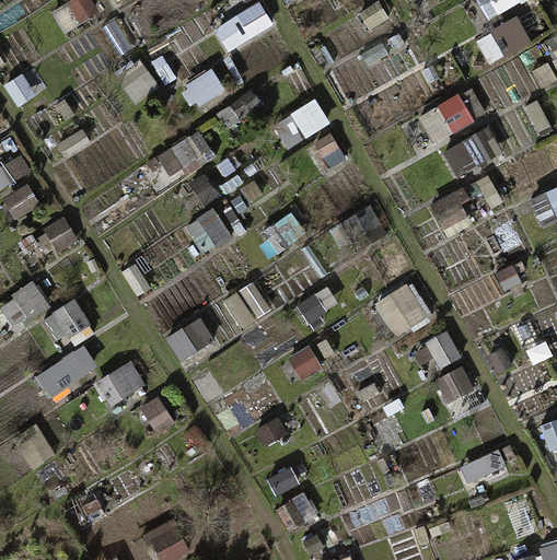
[(65,32),(96,12),(89,0),(77,0),(54,14),(65,32)]
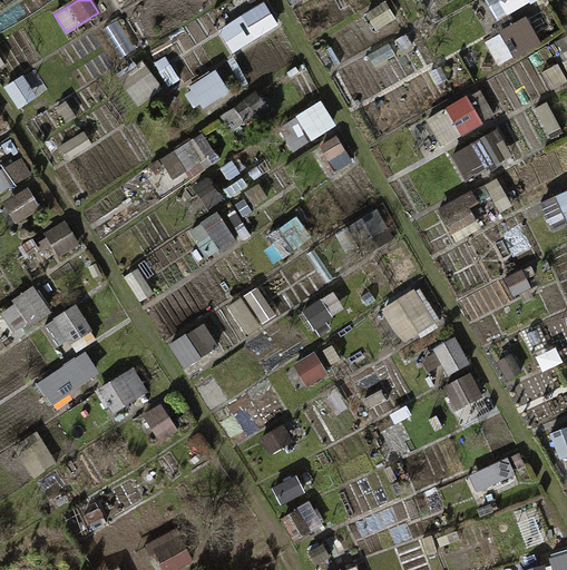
[(216,29),(232,53),(279,25),(264,0),(216,29)]
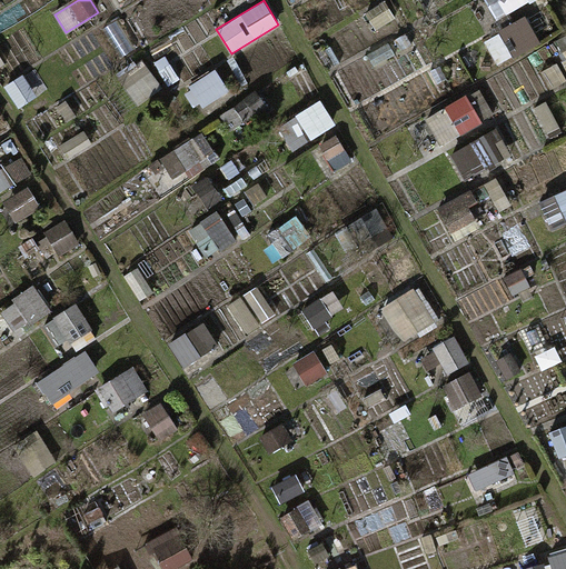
[(537,0),(485,0),(495,21),(537,0)]
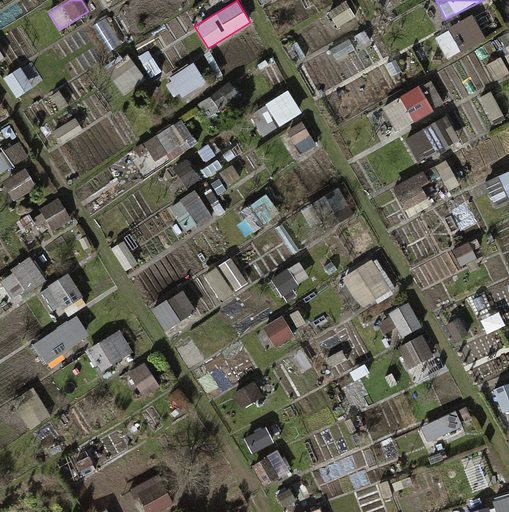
[(434,34),(446,58),(485,40),(474,16),(434,34)]
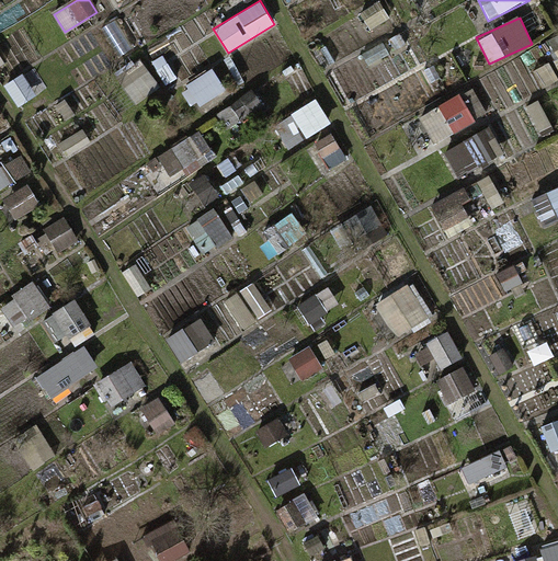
[(179,89),(192,111),(225,92),(213,70),(179,89)]
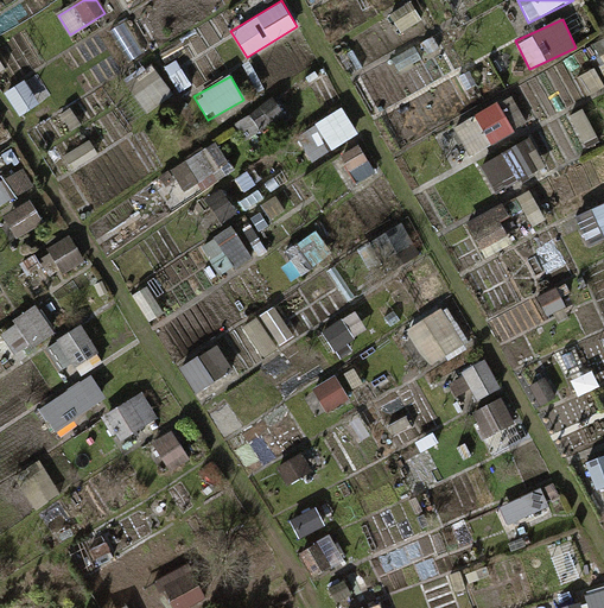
[(243,138),(283,119),(275,103),(236,122),(243,138)]
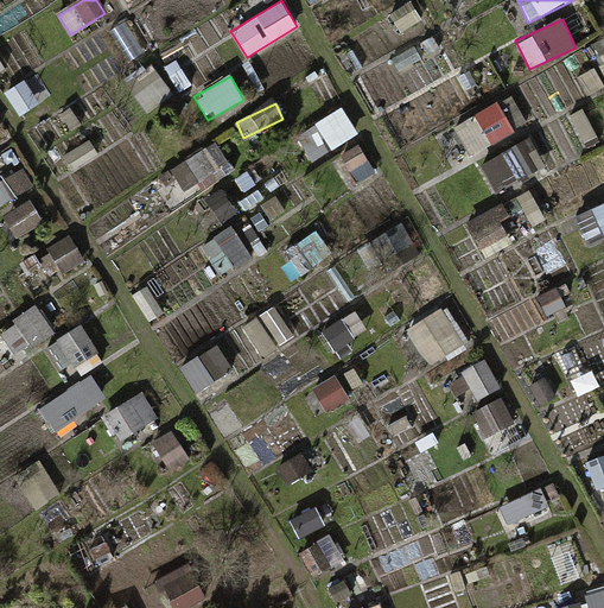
[(465,154),(513,137),(501,103),(453,121),(465,154)]
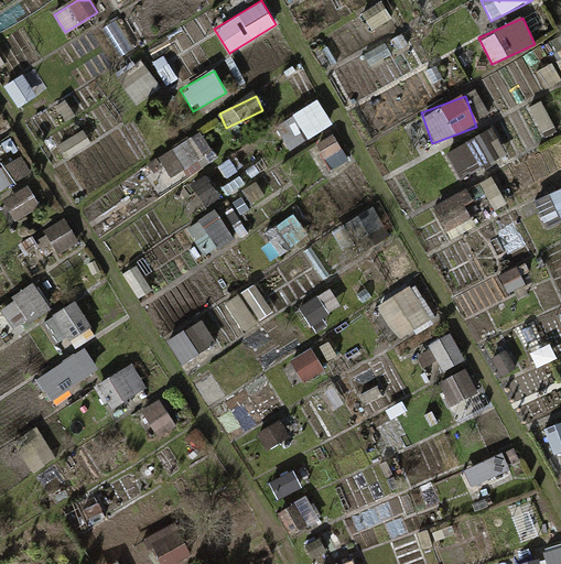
[(308,139),(332,125),(317,100),(293,115),(308,139)]
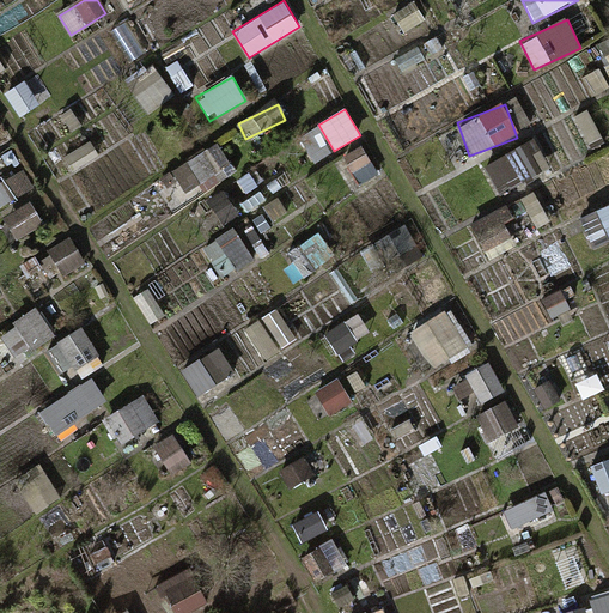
[(588,109),(562,117),(574,153),(601,145),(588,109)]
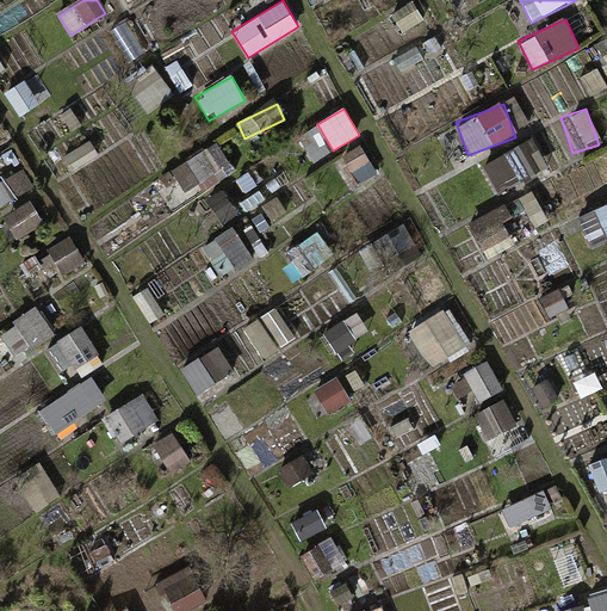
[(534,140),(482,162),(495,193),(547,171),(534,140)]
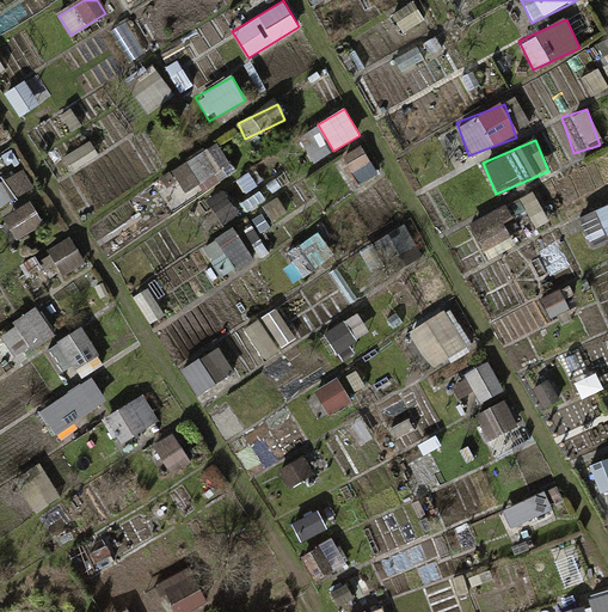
[(213,144),(172,172),(191,197),(231,169),(213,144)]
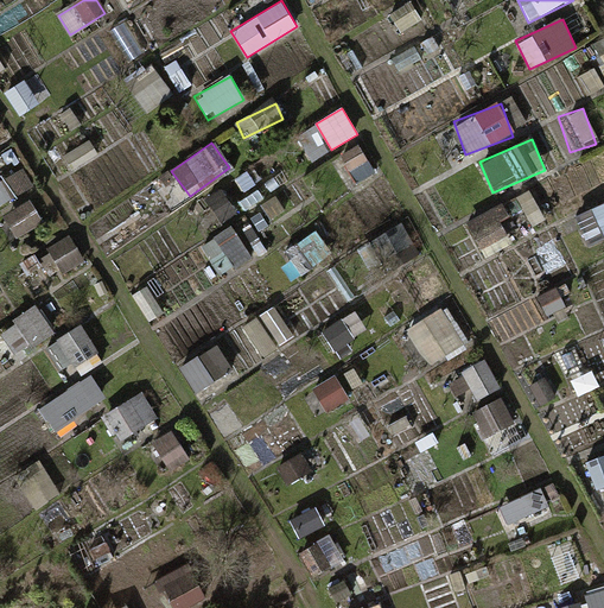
[(0,203),(1,206),(30,188),(20,171),(0,182),(0,203)]
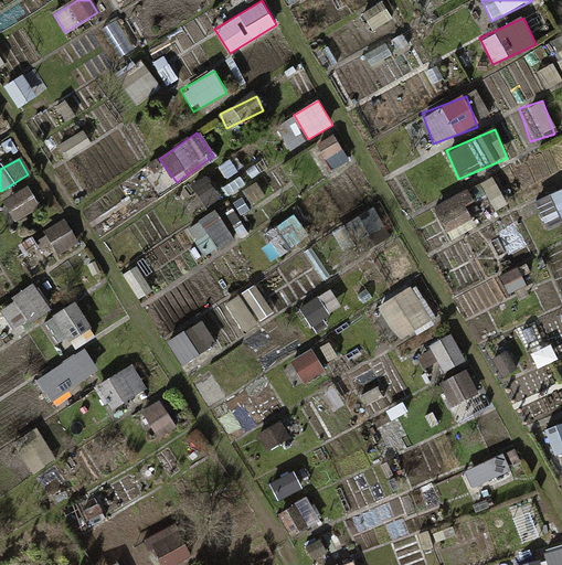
[(14,222),(40,209),(29,188),(3,202),(14,222)]
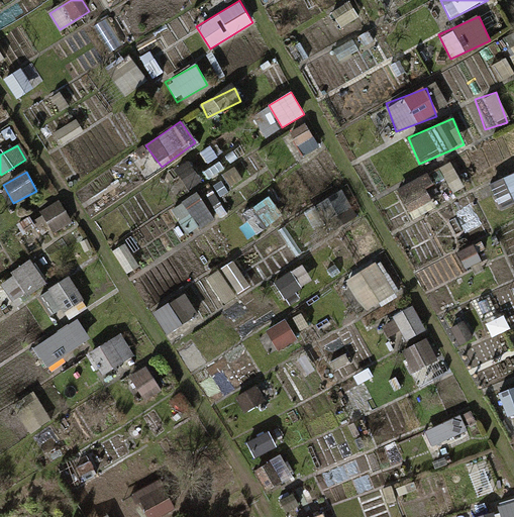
[(413,219),(438,205),(421,176),(396,191),(413,219)]
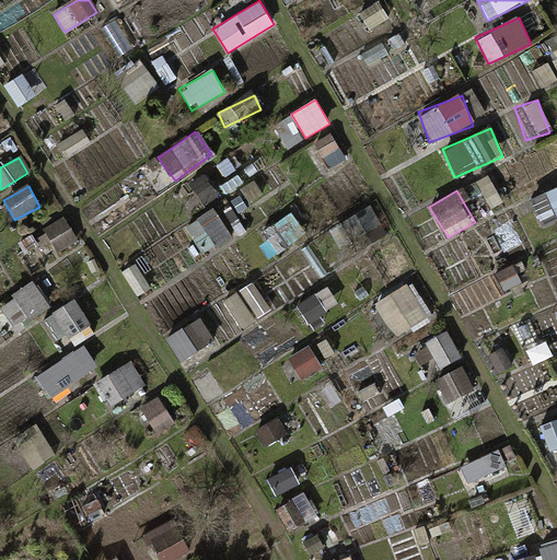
[(194,255),(229,243),(219,212),(184,224),(194,255)]
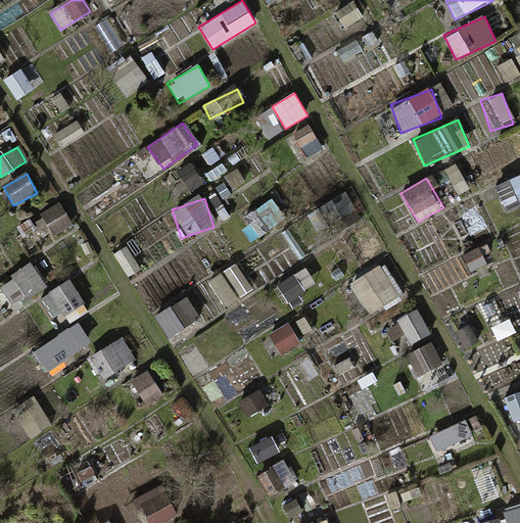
[(258,237),(285,219),(272,200),(245,219),(258,237)]
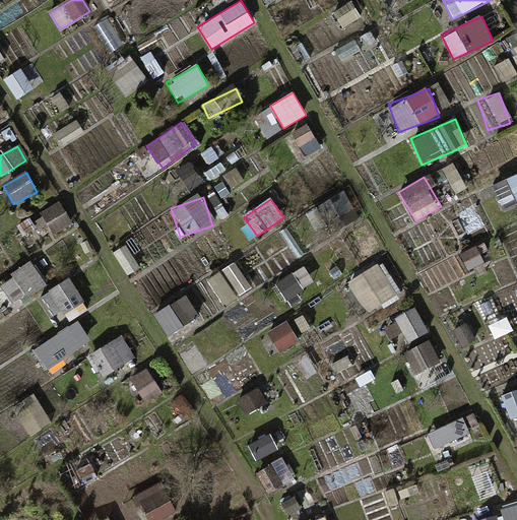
[(50,233),(69,228),(64,205),(44,209),(50,233)]
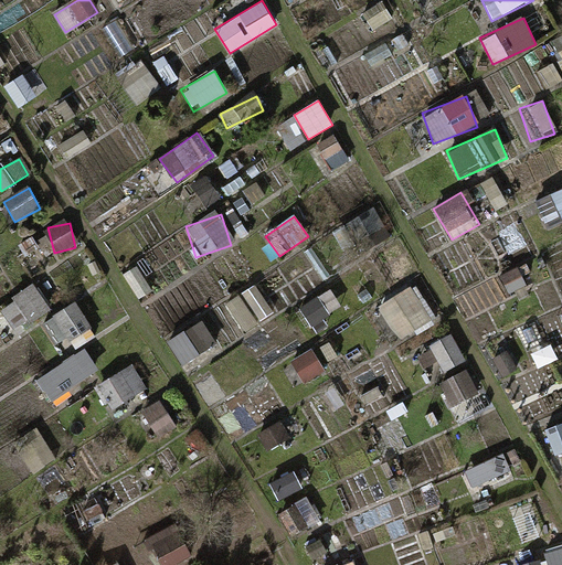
[(29,283),(0,310),(0,312),(18,331),(49,302),(29,283)]
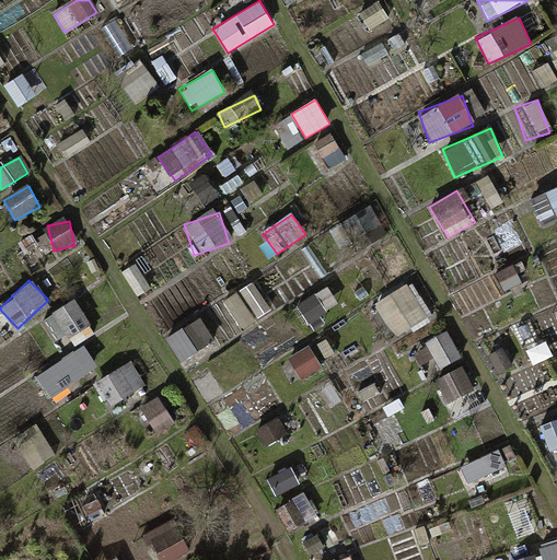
[(412,282),(373,303),(393,339),(431,318),(412,282)]
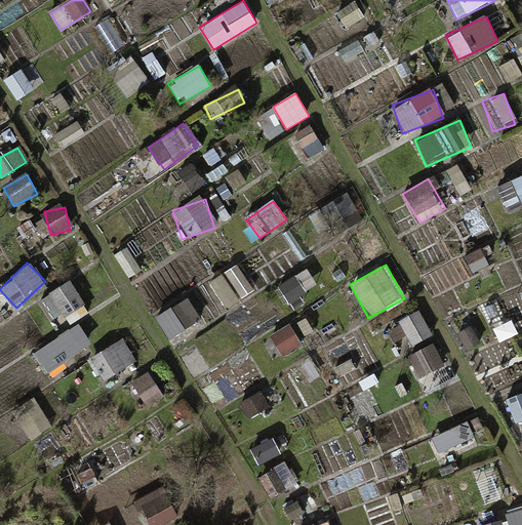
[(37,299),(51,323),(84,303),(70,280),(37,299)]
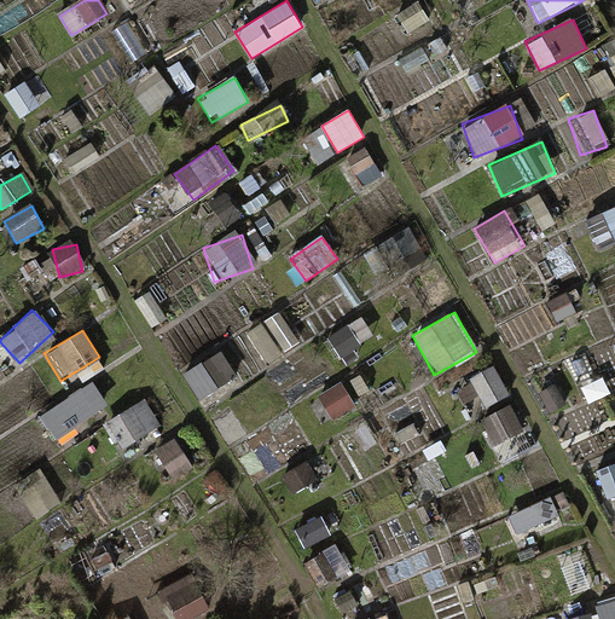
[(197,399),(236,377),(221,351),(183,371),(197,399)]
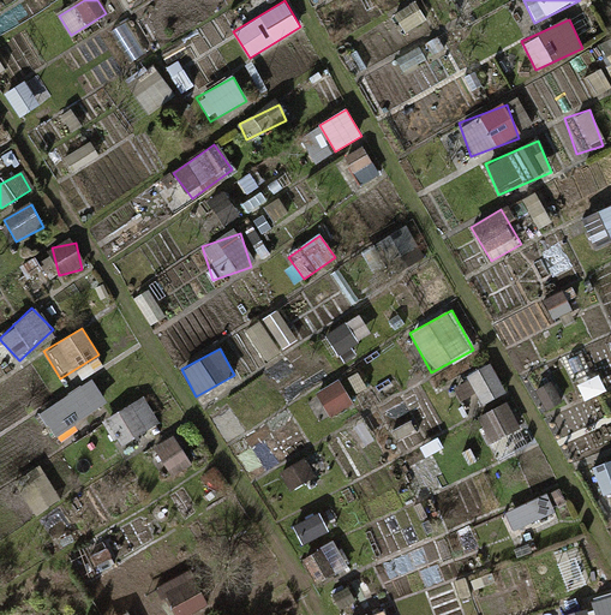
[(467,375),(481,405),(504,394),(490,364),(467,375)]
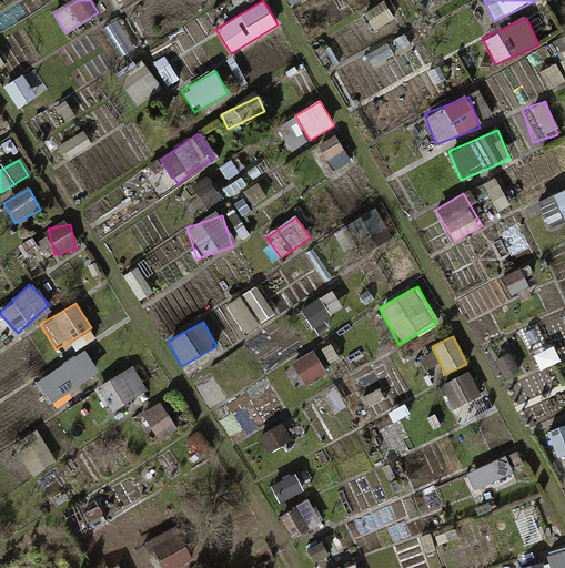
[(34,379),(48,403),(99,374),(86,351),(34,379)]
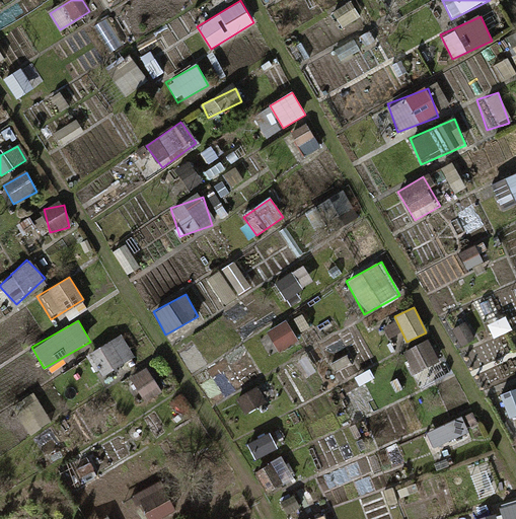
[(100,378),(134,356),(120,335),(86,357),(100,378)]
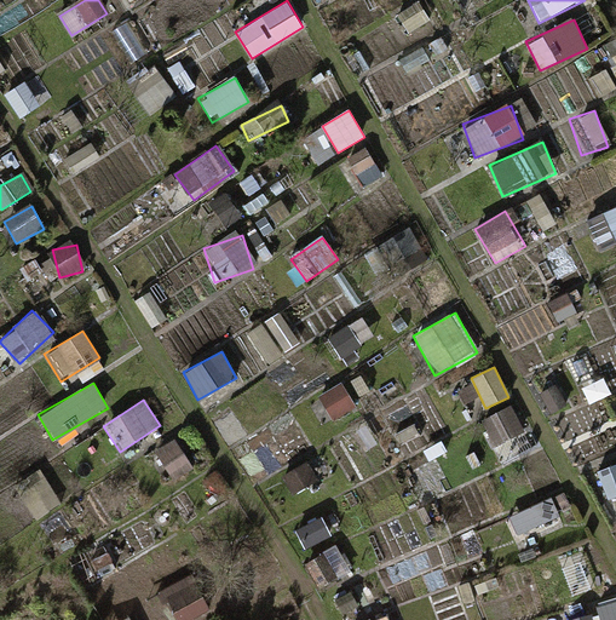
[(168,477),(189,468),(177,441),(156,451),(168,477)]
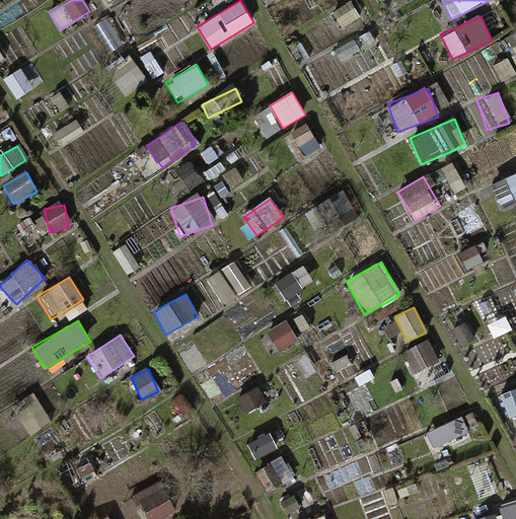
[(500,396),(509,418),(515,414),(515,395),(513,389),(500,396)]
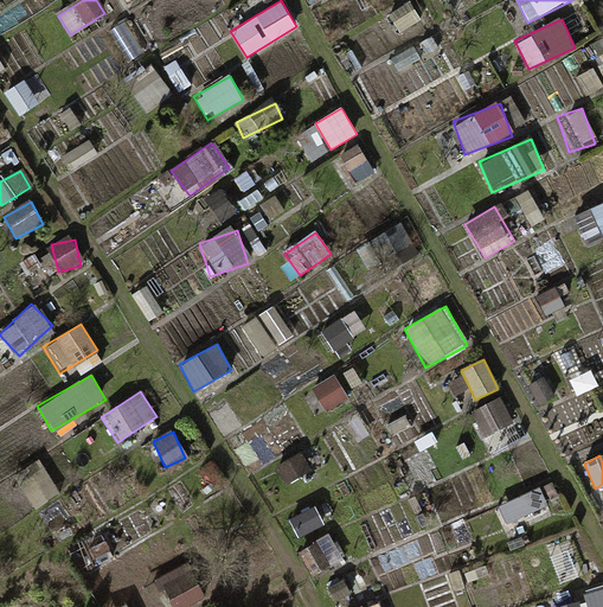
[(312,575),(342,561),(329,536),(299,550),(312,575)]
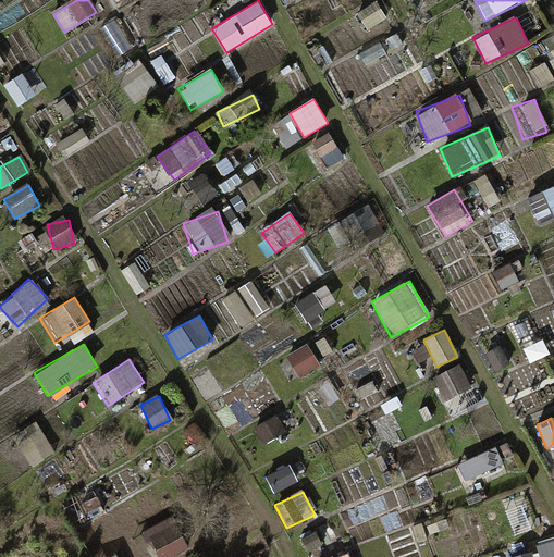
[(553,556),(553,541),(537,544),(538,556),(553,556)]
